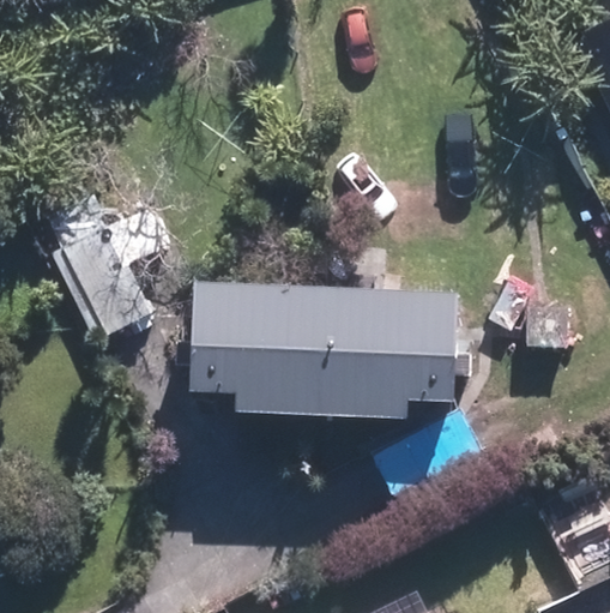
[(580,37),(573,41),(609,119),(609,0),(589,0),(598,20),(577,30),(580,37)]
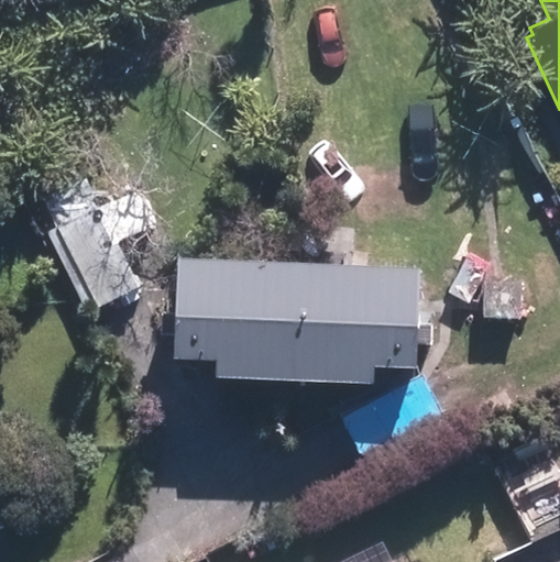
[(138,289),(96,210),(51,233),(94,312),(138,289)]
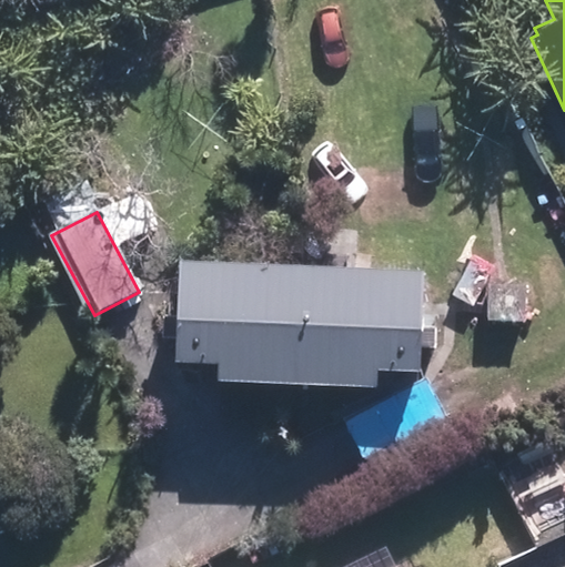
[(298,384),(301,265),(178,262),(175,362),(219,364),(218,381),(298,384)]
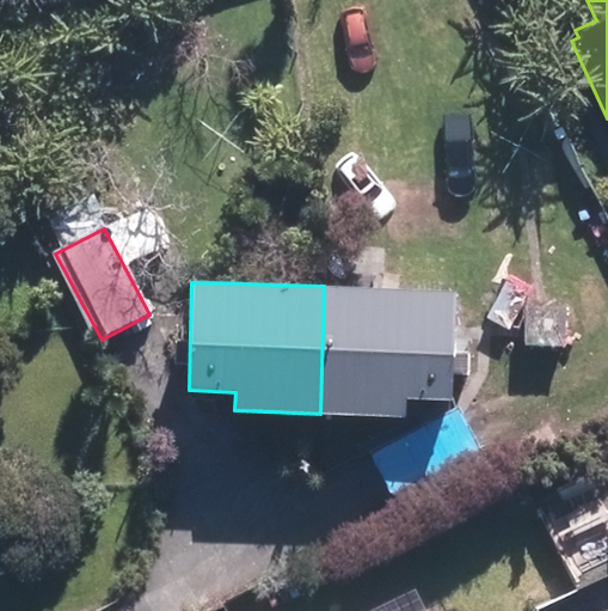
[(324,286),(320,414),(405,416),(405,397),(452,398),(455,289),(324,286)]
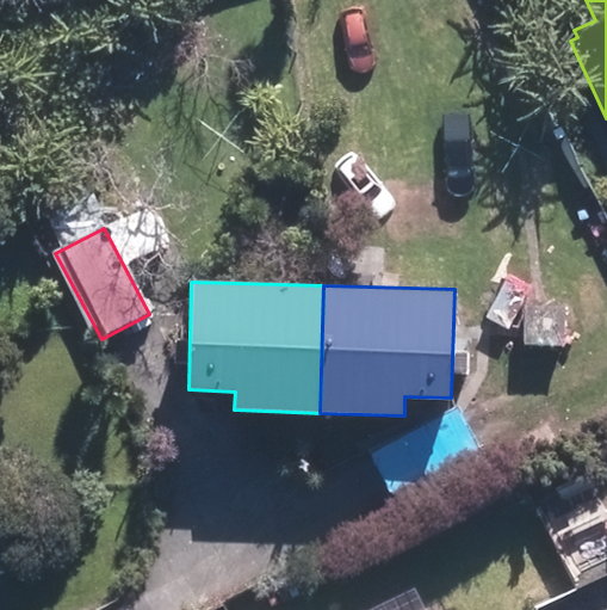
[(527,305),(527,288),(472,288),(472,349),(567,346),(567,305),(527,305)]
